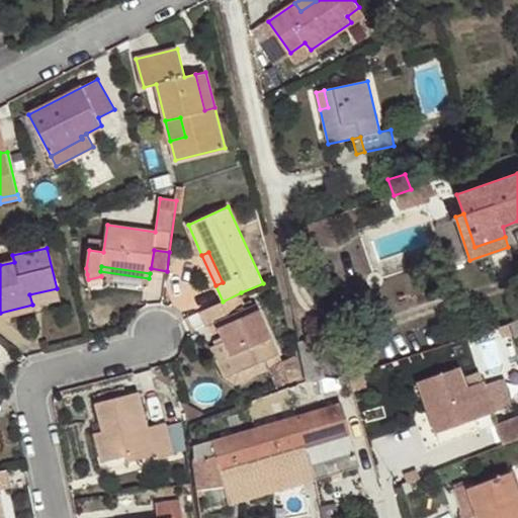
[(29,294),(32,305),(59,297),(57,288),(29,294)]
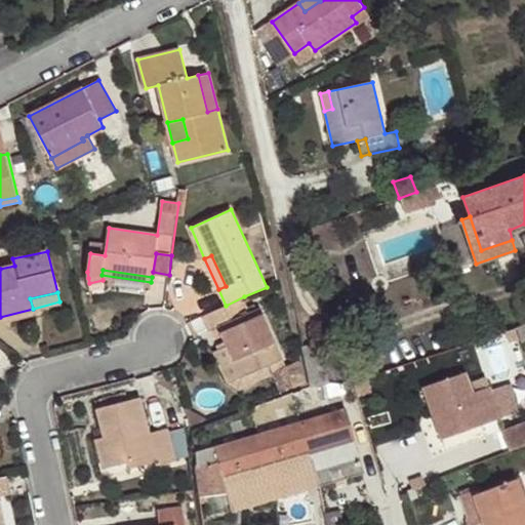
[(226,306),(205,315),(211,329),(218,326),(233,357),(242,377),(253,372),(269,365),(283,358),(259,308),(251,312),(244,296),(226,306)]
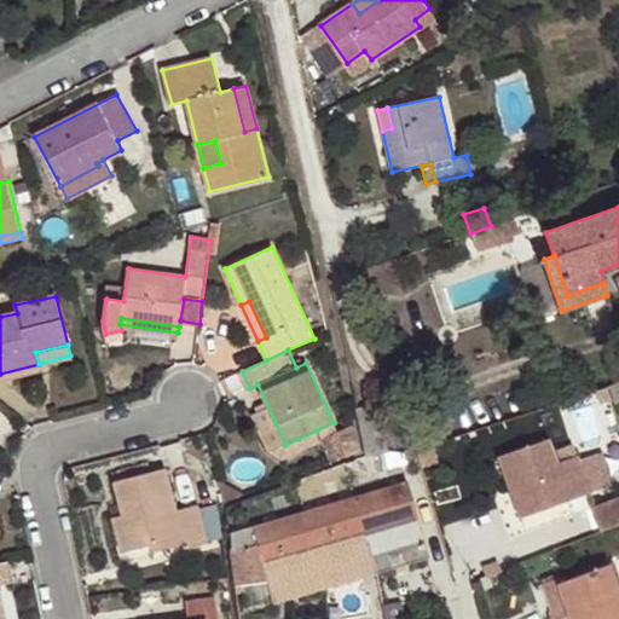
[(400,427),(394,400),(357,408),(369,457),(387,452),(382,432),(400,427)]
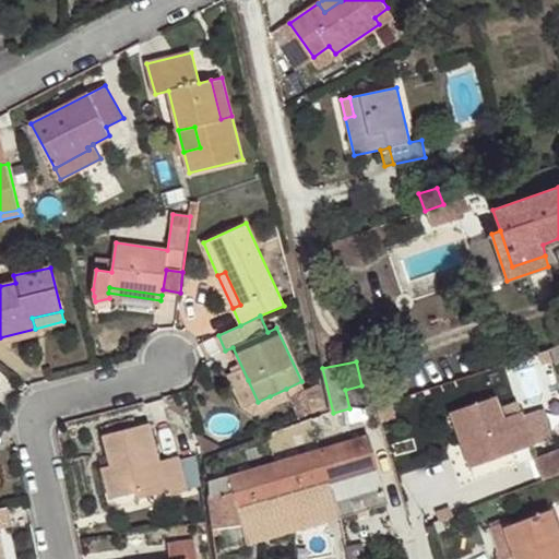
[(258,402),(248,380),(236,385),(246,407),(258,402)]
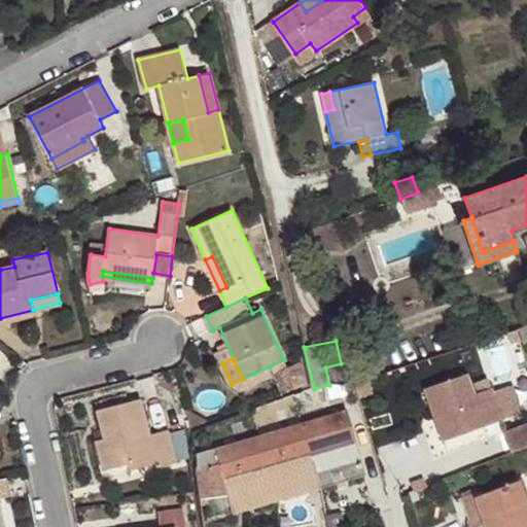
[(306,384),(300,362),(276,373),(284,391),(306,384)]
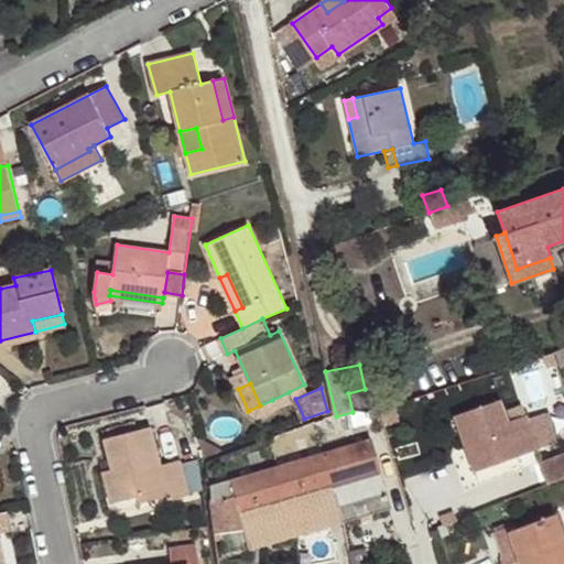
[(293,400),(289,392),(272,400),(277,408),(293,400)]
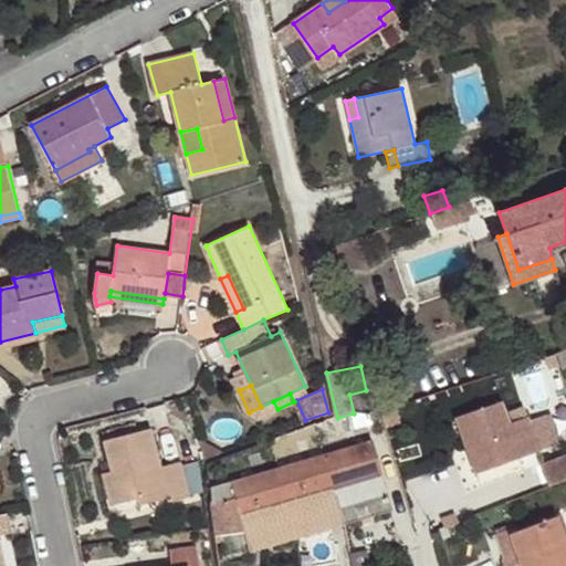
[(457,418),(475,472),(519,456),(540,449),(528,418),(509,423),(502,402),(457,418)]
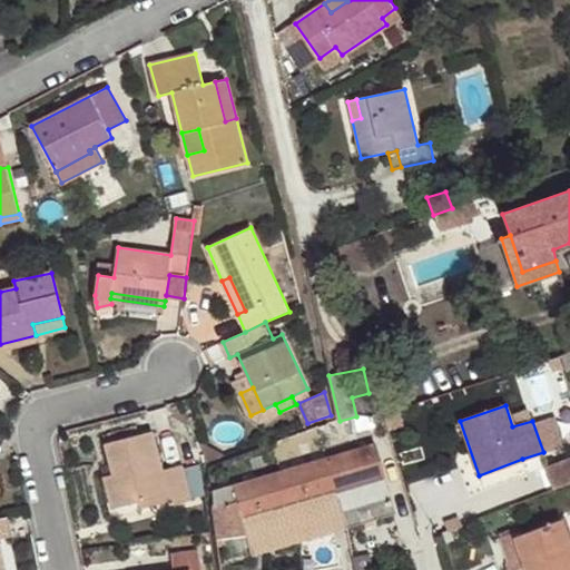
[(112,475),(110,475),(118,508),(139,502),(149,500),(150,507),(168,502),(170,505),(193,500),(184,465),(163,471),(153,432),(105,445),(112,475)]
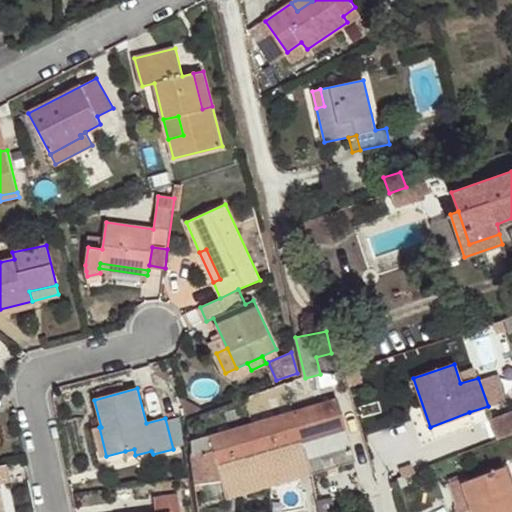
[(307,458),(311,474),(355,461),(336,397),(293,410),(307,458)]
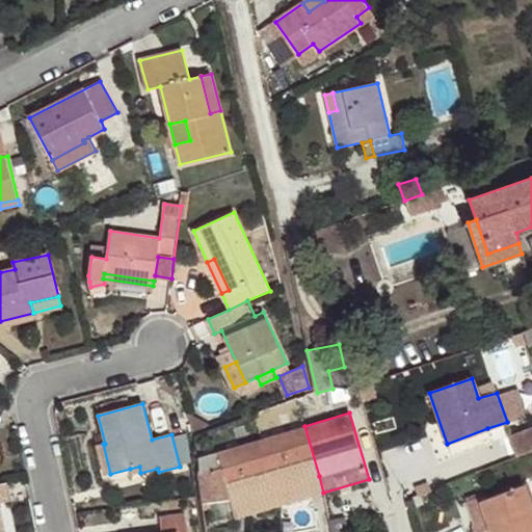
[(288,430),(262,439),(276,488),(281,505),(308,497),(301,480),(319,476),(304,426),(288,430)]
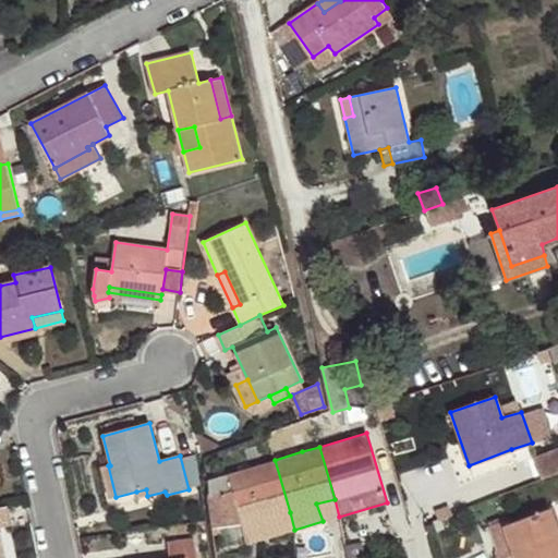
[(511,449),(469,465),(473,477),(516,462),(511,449)]
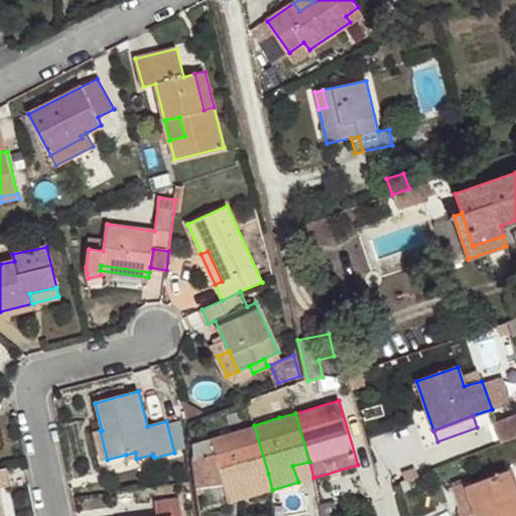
[(268,474),(254,425),(192,444),(194,461),(192,461),(197,488),(224,485),(224,486),(268,474)]
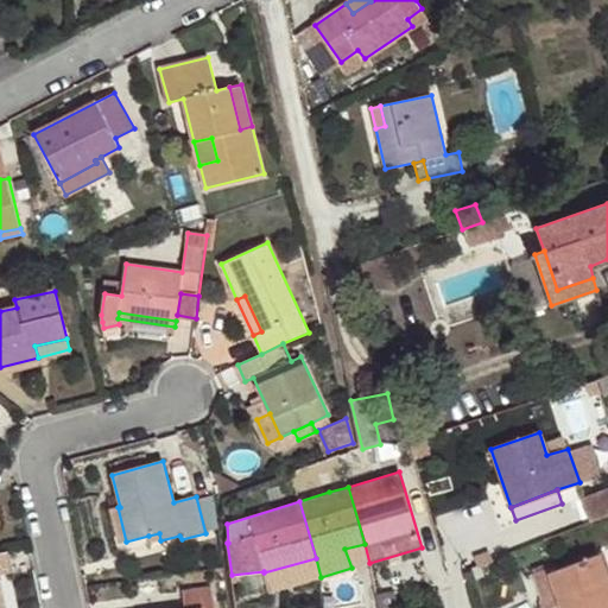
[(126,542),(118,507),(111,510),(120,543),(126,542)]
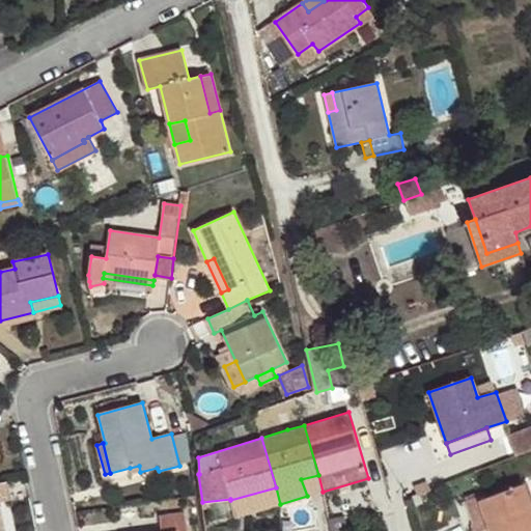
[(132,474),(140,472),(139,466),(130,468),(132,474)]
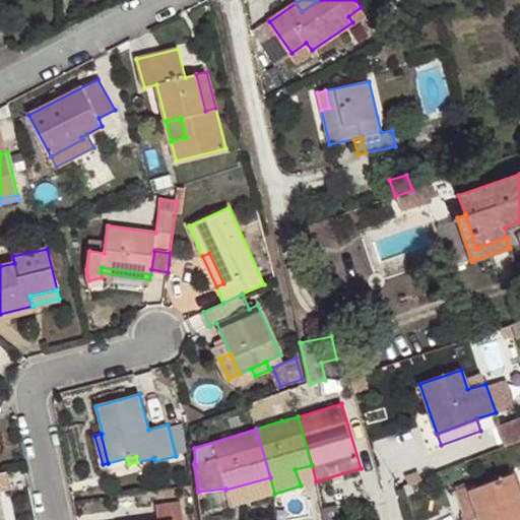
[(301,485),(316,481),(312,465),(295,469),(301,485)]
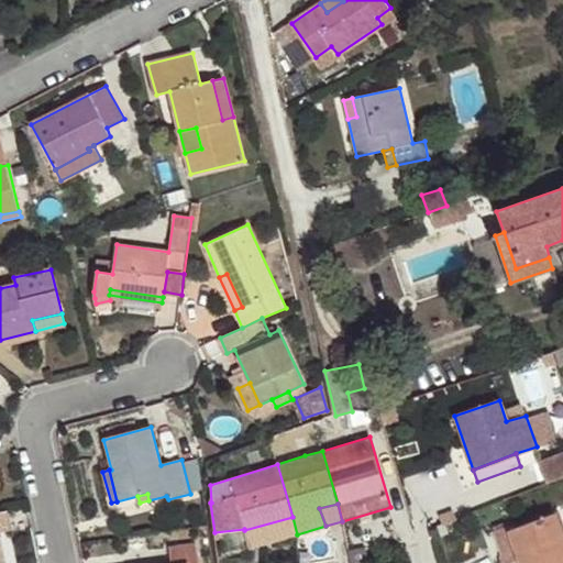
[(0,512),(0,562),(3,562),(0,547),(0,531),(10,530),(6,511),(0,512)]
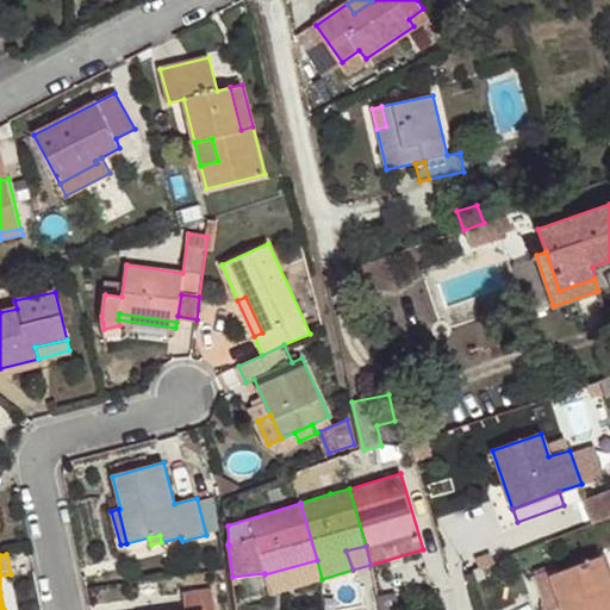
[(609,566),(605,554),(599,556),(609,582),(609,566)]
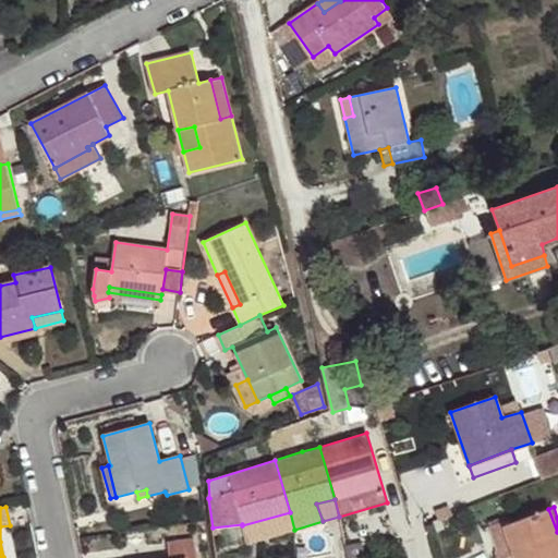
[(557,557),(557,535),(557,532),(548,509),(509,523),(502,526),(512,556),(513,557),(557,557)]
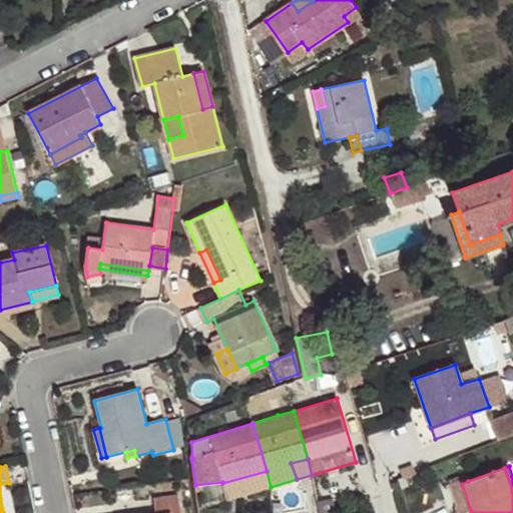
[(227,499),(271,487),(267,471),(222,483),(227,499)]
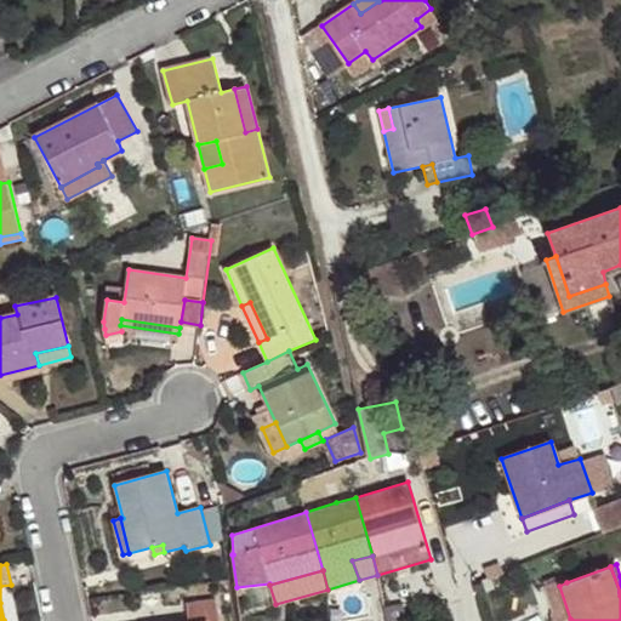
[(559,586),(567,582),(564,579),(543,586),(553,611),(550,613),(553,620),(562,620),(570,619),(559,586)]
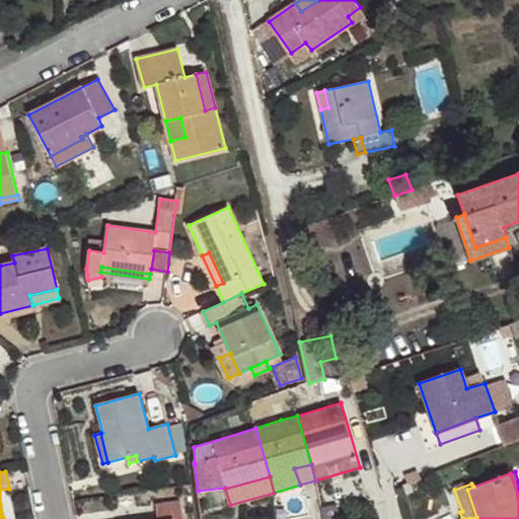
[(182,518),(180,502),(156,505),(157,518),(182,518)]
